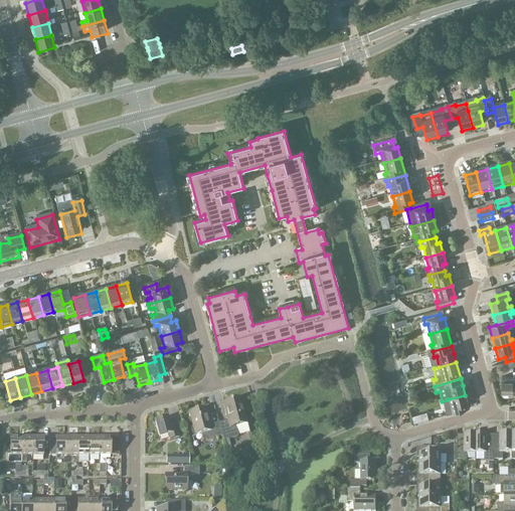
[(509,400),(513,400),(513,381),(501,381),(501,397),(509,397),(509,400)]
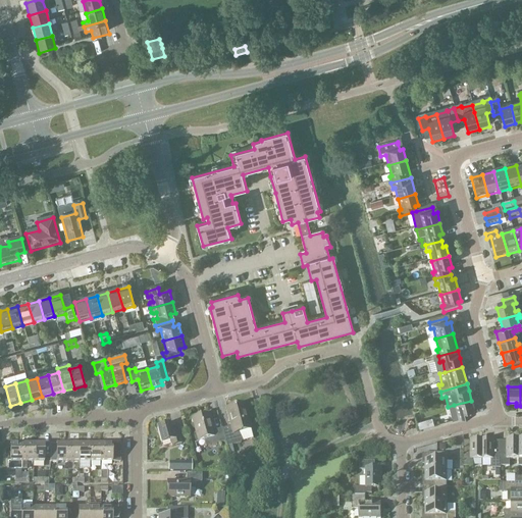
[(471,412),(474,412),(471,401),(454,405),(457,416),(455,416),(457,423),(472,418),(471,412)]
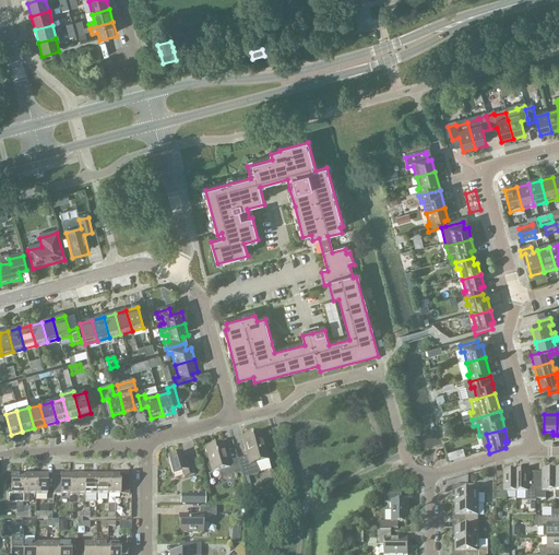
[(238,464),(241,477),(242,483),(259,479),(256,468),(269,464),(261,437),(241,443),(247,461),(238,464)]
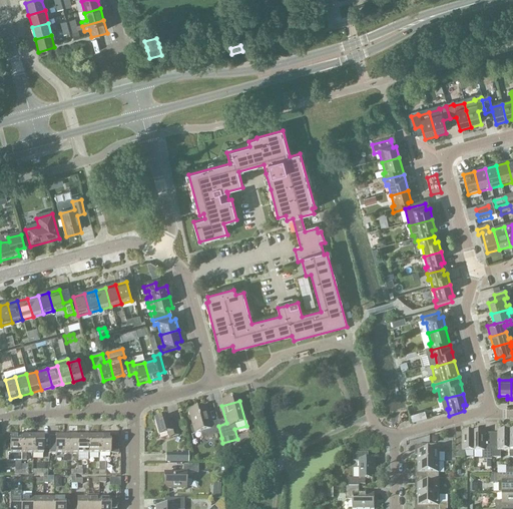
[(221,438),(218,426),(209,428),(204,411),(188,415),(194,438),(200,437),(201,443),(221,438)]
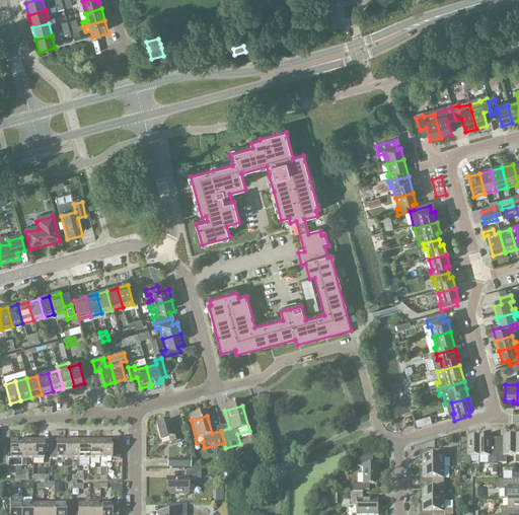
[(170,447),(180,445),(176,431),(171,433),(169,426),(156,430),(160,445),(169,442),(170,447)]
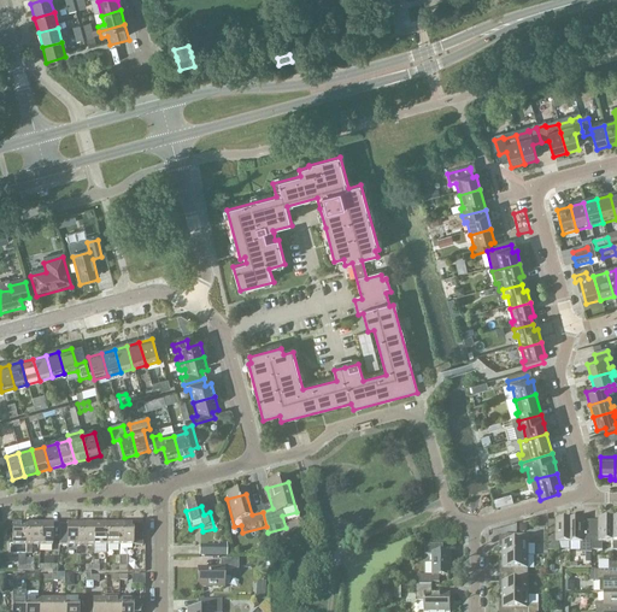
[(559,548),(570,548),(570,525),(556,525),(556,527),(547,527),(547,557),(559,557),(559,548)]
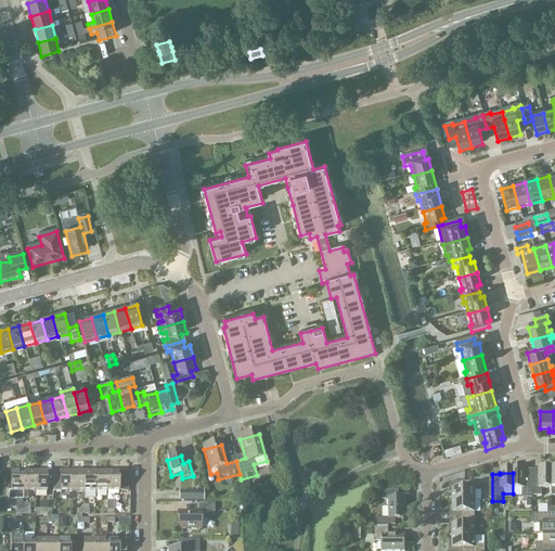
[(532,501),(531,475),(525,475),(525,473),(513,473),(513,494),(521,494),(521,503),(532,503),(532,501)]
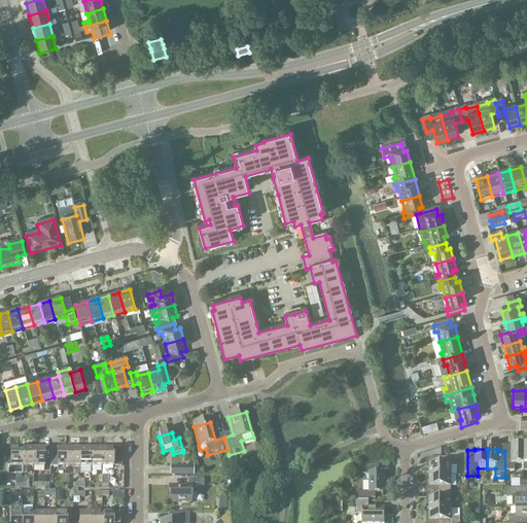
[(515,468),(523,468),(523,449),(512,449),(512,451),(504,451),(505,476),(515,476),(515,468)]
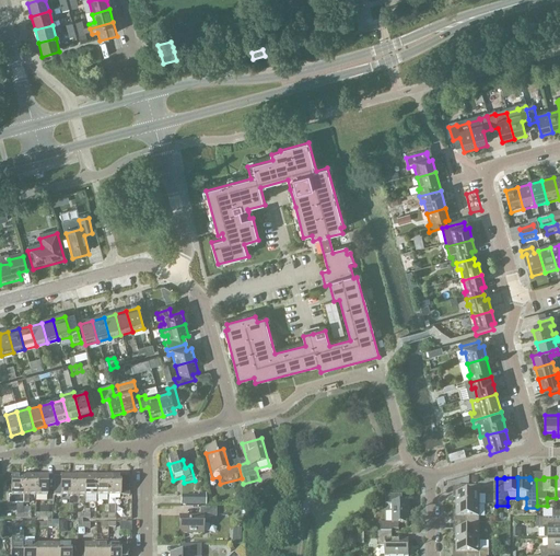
[(23,500),(23,479),(11,479),(11,500),(9,500),(9,509),(16,509),(16,519),(16,523),(23,524),(23,519),(23,500)]
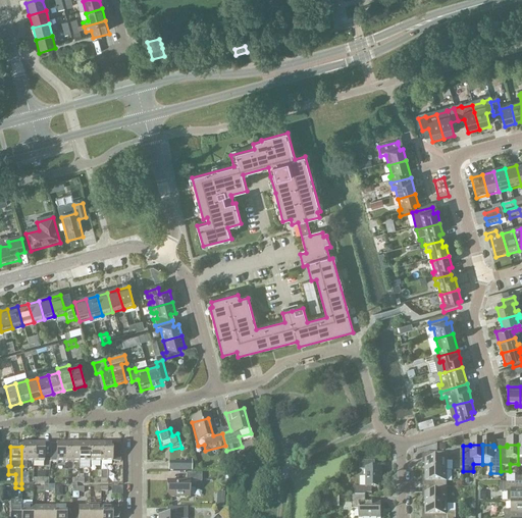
[(33,466),(33,447),(21,447),(21,466),(33,466)]
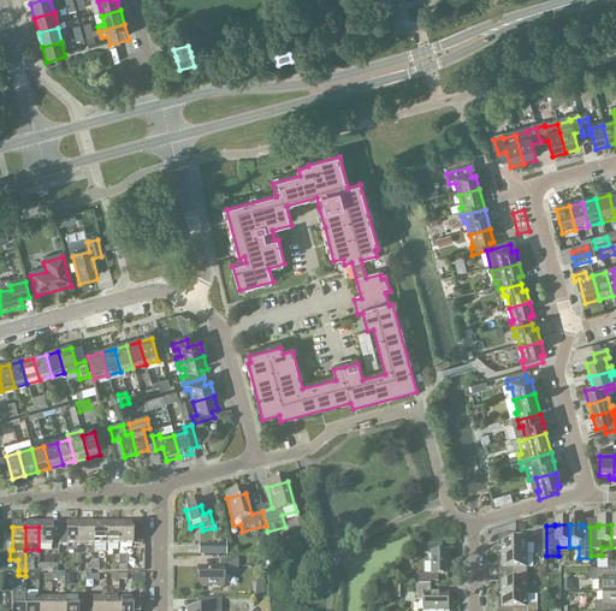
[(39,527),(39,550),(52,550),(52,527),(39,527)]
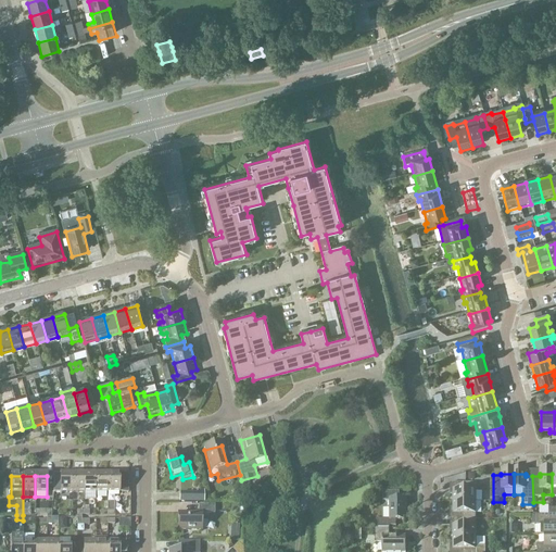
[(72,497),(72,476),(60,476),(60,497),(72,497)]
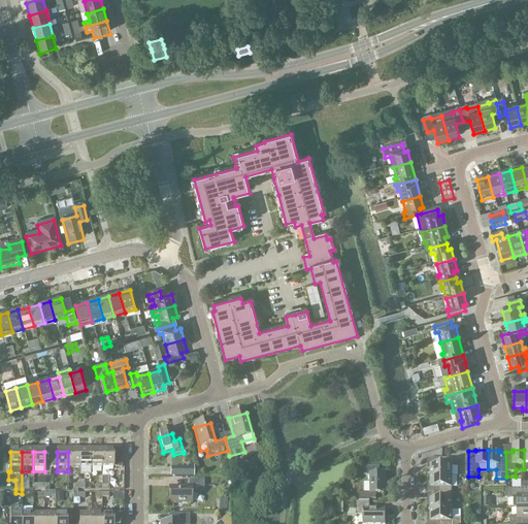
[(79,471),(79,452),(68,452),(68,471),(79,471)]
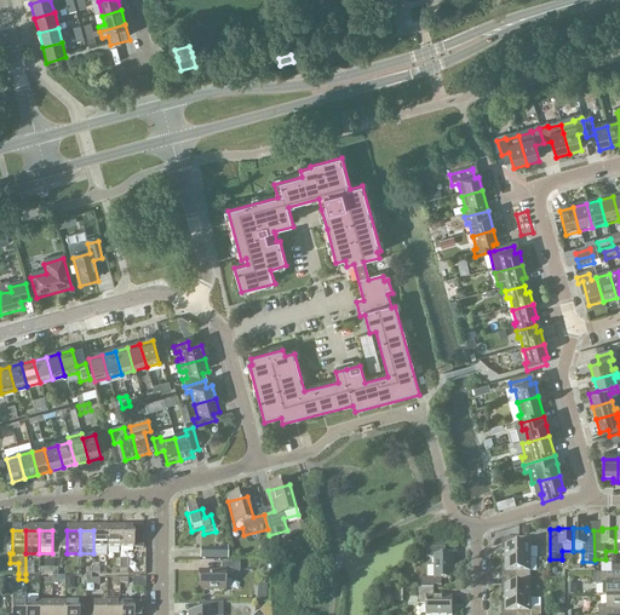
[(93,553),(107,553),(107,530),(93,530),(93,553)]
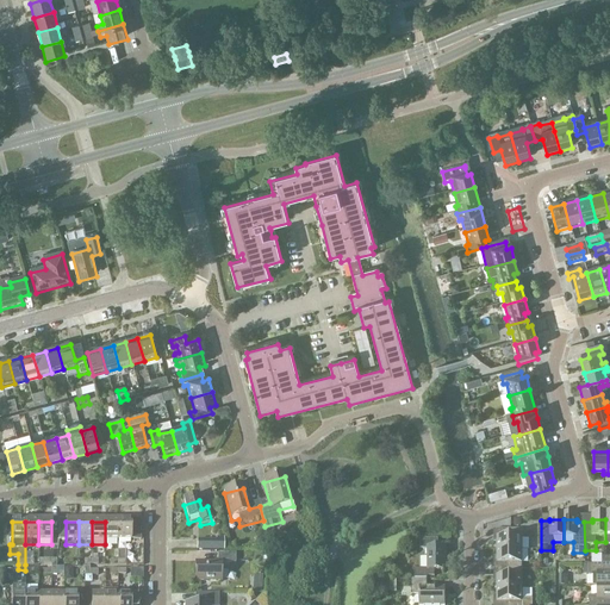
[(118,544),(118,522),(105,522),(105,544),(118,544)]
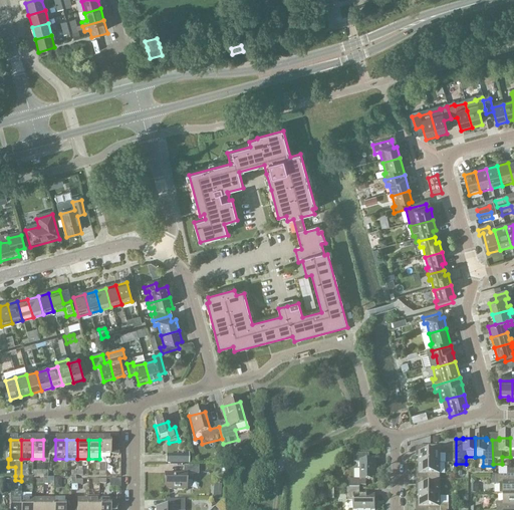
[(110,443),(110,440),(99,440),(99,459),(110,459),(118,459),(118,443),(110,443)]
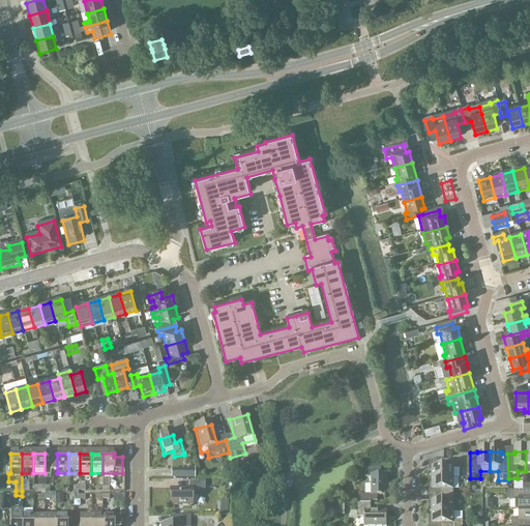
[(432,483),(453,483),(453,465),(429,465),(429,471),(432,471),(432,483)]
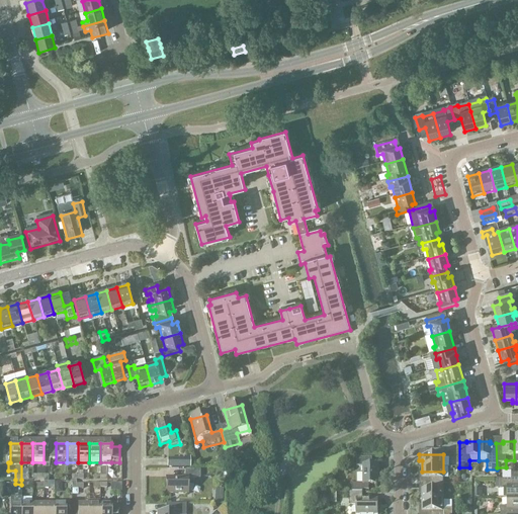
[(371,462),(356,462),(356,472),(362,472),(362,488),(353,488),(353,497),(363,497),(363,495),(368,495),(368,489),(377,489),(377,469),(371,469),(371,462)]
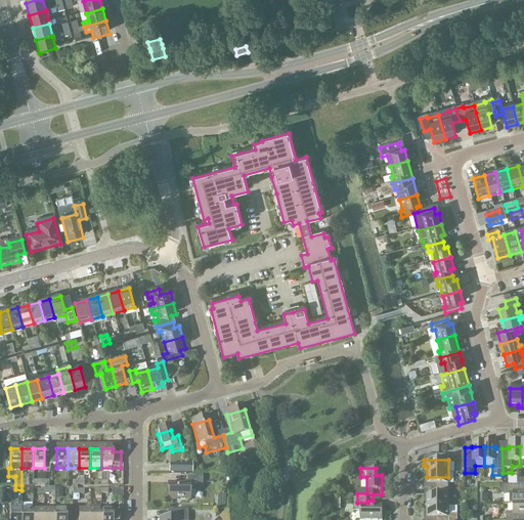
[(448,493),(448,477),(427,477),(427,487),(424,487),(424,493),(448,493)]
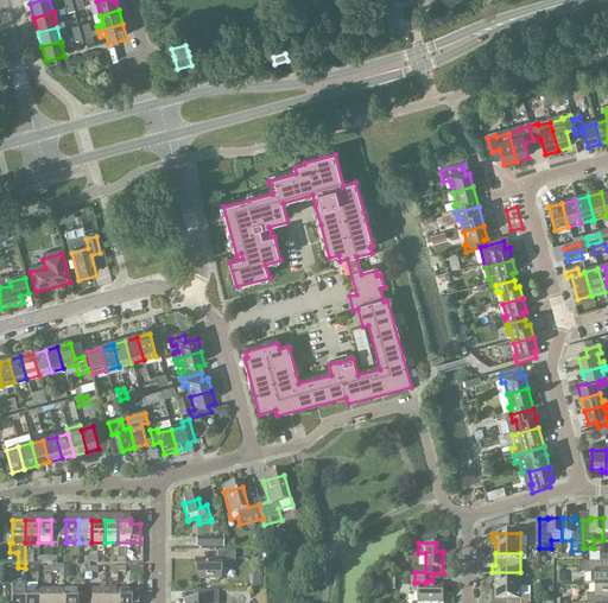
[(235,566),(235,557),(217,557),(217,566),(195,566),(195,584),(221,584),(221,566),(235,566)]
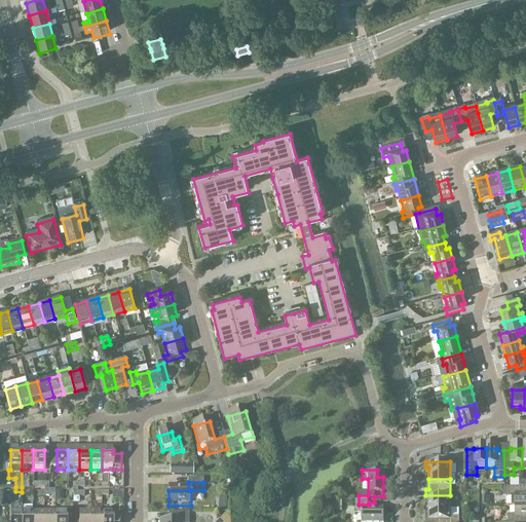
[(525,491),(519,491),(508,491),(508,501),(511,501),(511,510),(515,510),(525,510),(525,491)]
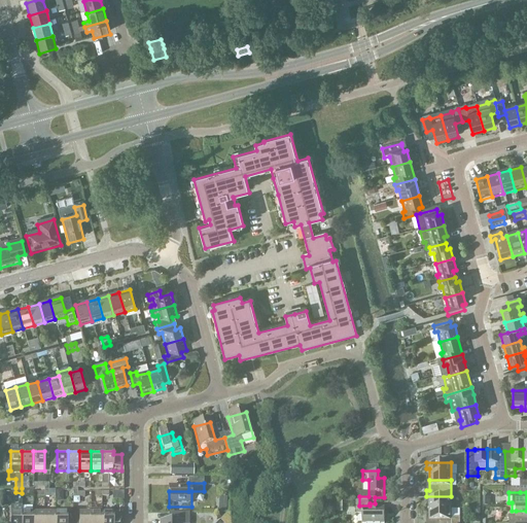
[(451,514),(451,496),(426,496),(426,502),(429,502),(429,514),(451,514)]
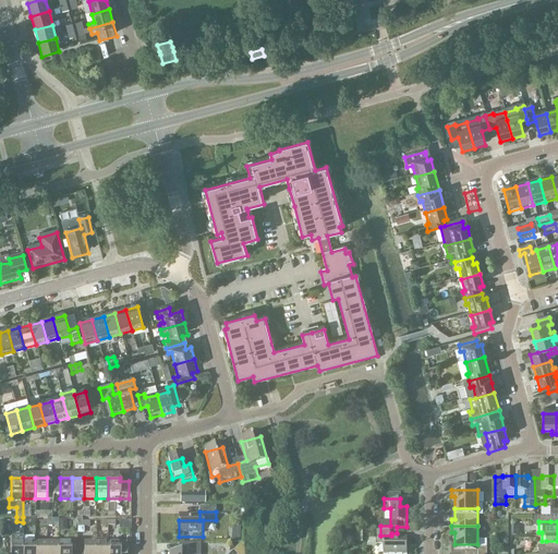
[(376,536),(376,550),(383,550),(383,553),(407,553),(407,543),(390,543),(390,536),(380,536),(376,536)]
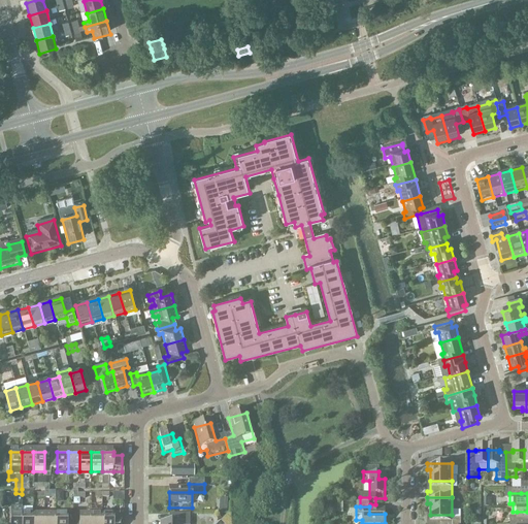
[(22,523),(22,519),(22,512),(10,512),(9,523),(22,523)]
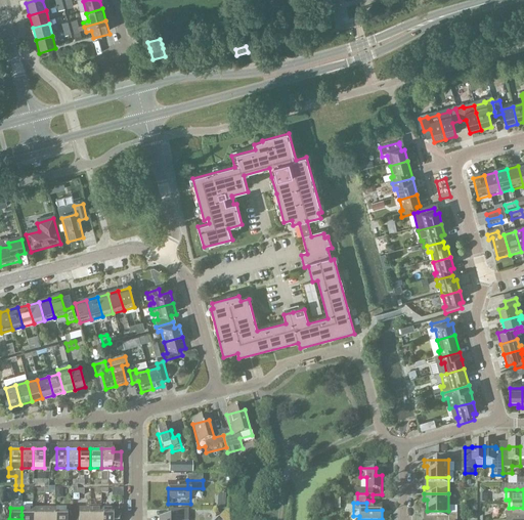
[(523,519),(523,508),(513,508),(513,517),(506,517),(506,519),(523,519)]
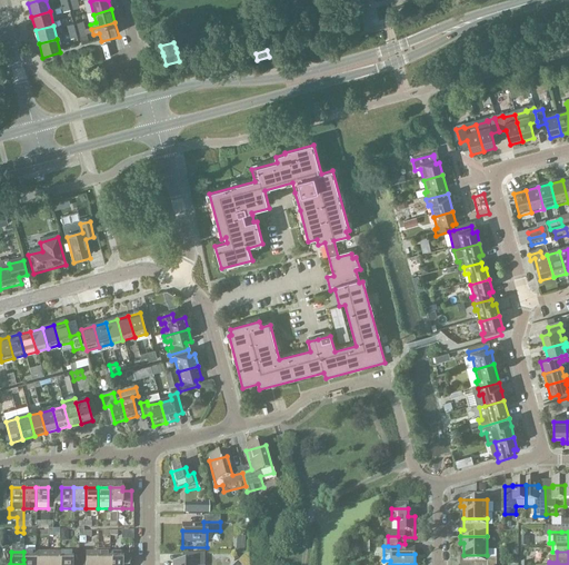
[(497,564),(487,564),(487,555),(463,555),(463,564),(497,564)]
